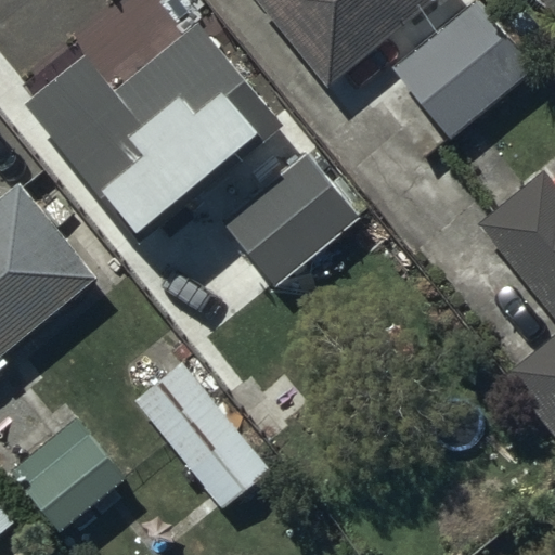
[(253,0),(326,91),(396,36),(411,55),(394,69),(450,141),(536,73),(479,1),(446,28),(429,9),(439,0),(253,0)]
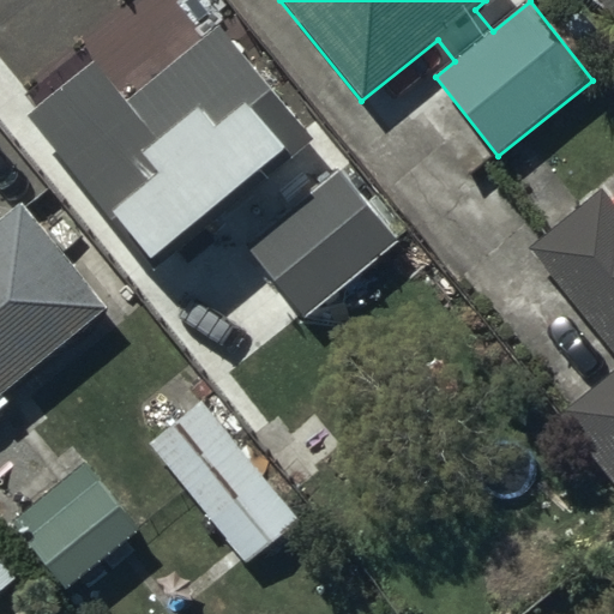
[(613,0),(597,0),(613,20),(613,0)]
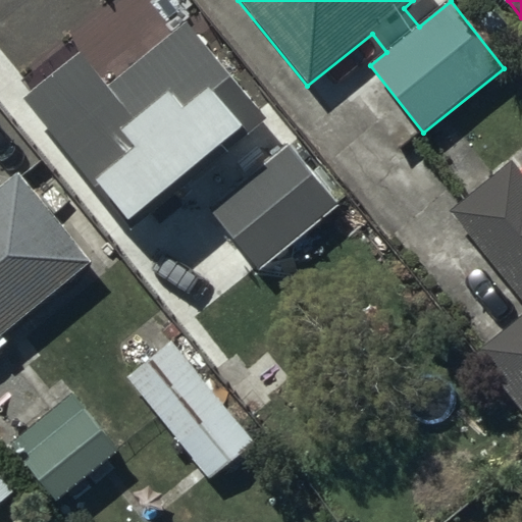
[(80,52),(23,99),(134,232),(270,120),(190,22),(109,89),(80,52)]
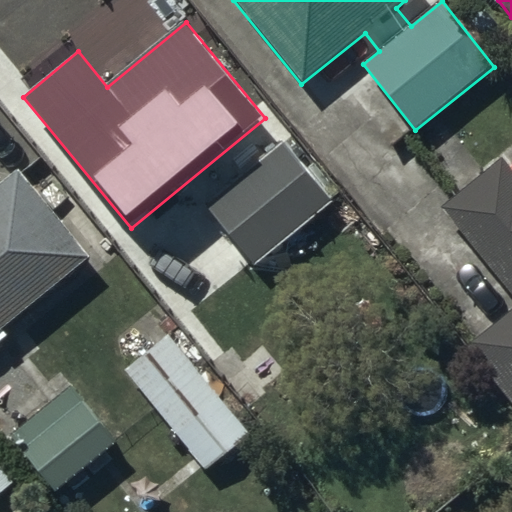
[(284,138),(204,205),(255,266),(318,213),(338,237),(362,217),(340,190),(332,196),(284,138)]
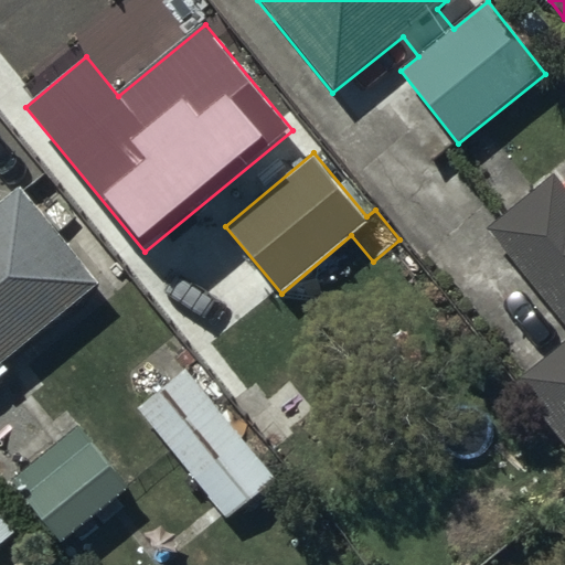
[(486,228),(564,326),(564,342),(513,381),(564,445),(564,188),(552,173),(486,228)]
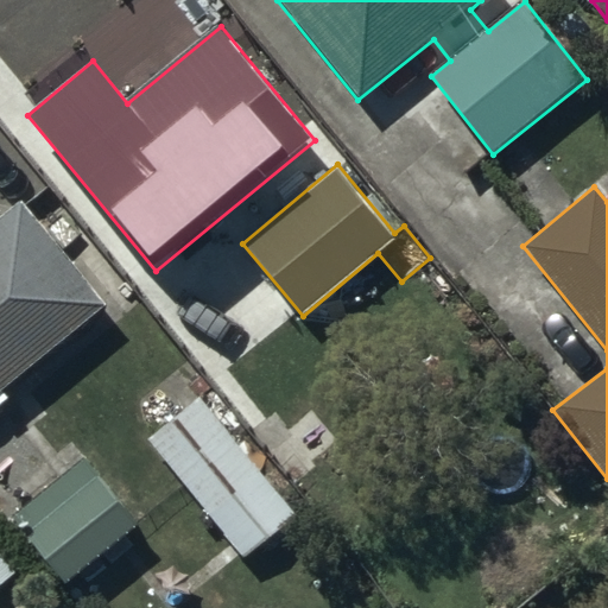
[(0,429),(8,422),(0,410),(0,406),(8,400),(2,392),(105,306),(21,207),(0,223),(0,429)]
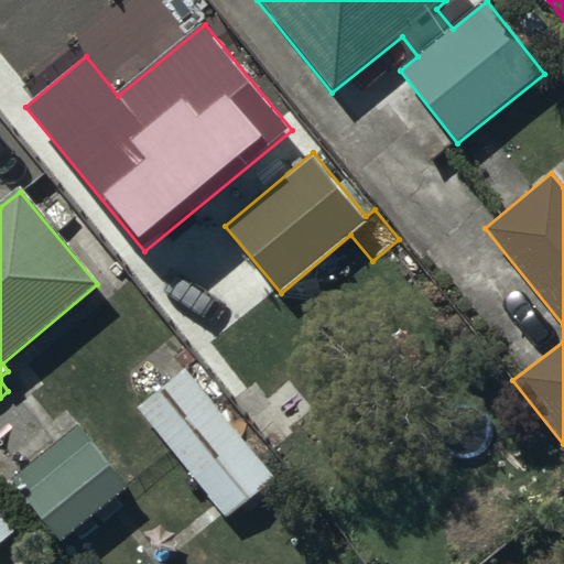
[(187,372),(138,409),(225,519),(273,479),(187,372)]
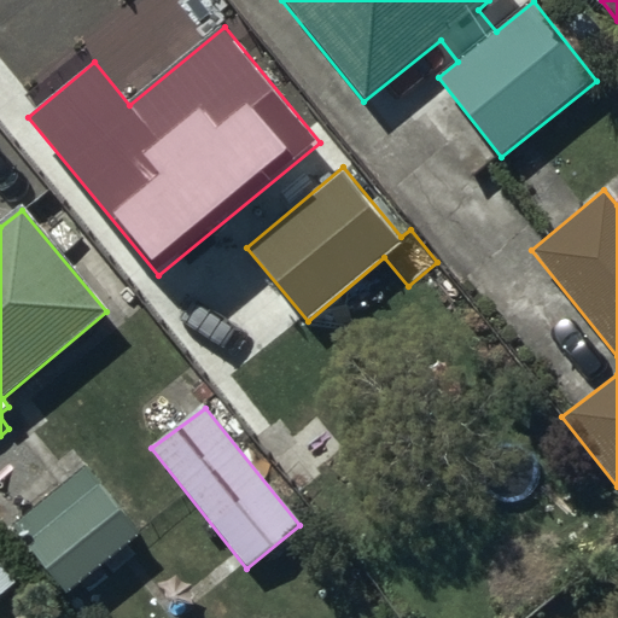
[(12,528),(65,594),(140,535),(86,468),(12,528)]
